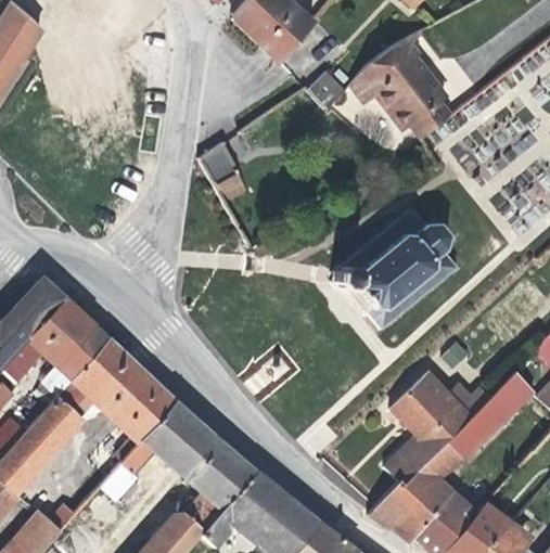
[(0,93),(42,27),(14,0),(0,21),(0,93)]
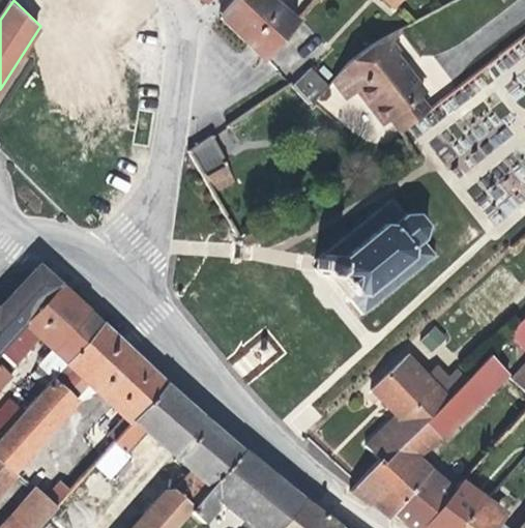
[(91,0),(53,37),(62,47),(92,75),(158,6),(158,0),(91,0)]
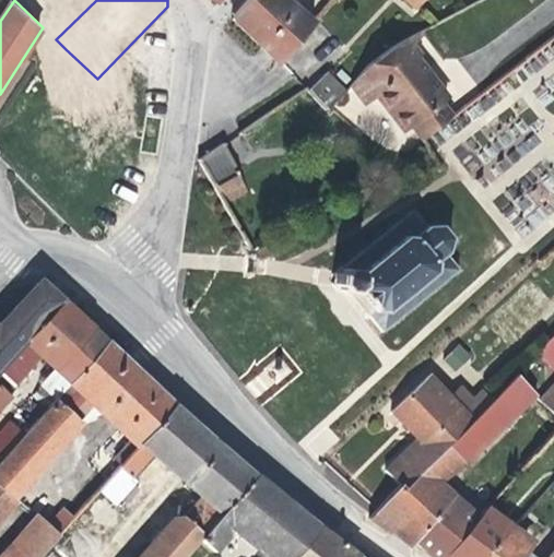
[(271,52),(282,62),(317,22),(294,0),(249,0),(235,18),(271,52)]
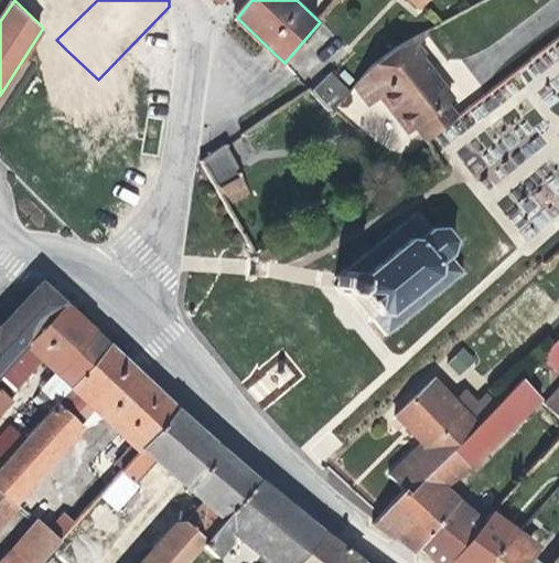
[(406,112),(404,114),(417,130),(420,127),(451,103),(457,98),(426,60),(430,55),(422,44),(431,35),(427,31),(389,52),(357,89),(371,107),(389,94),(396,104),(406,112)]
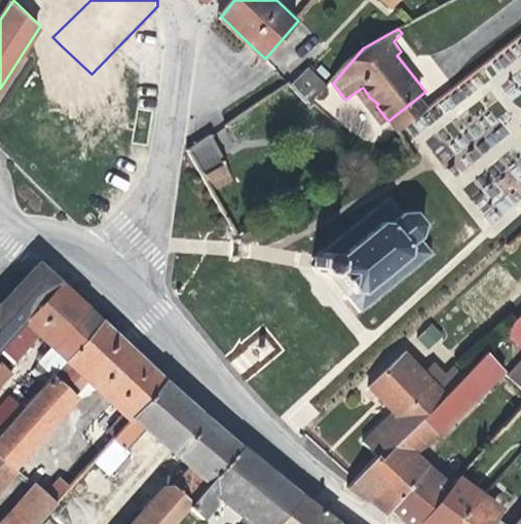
[(79,86),(91,74),(62,46),(50,59),(79,86)]
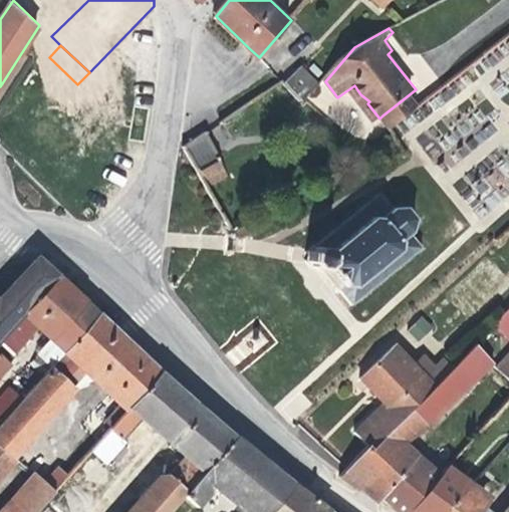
[(304,68),(287,85),(305,102),(321,84),(304,68)]
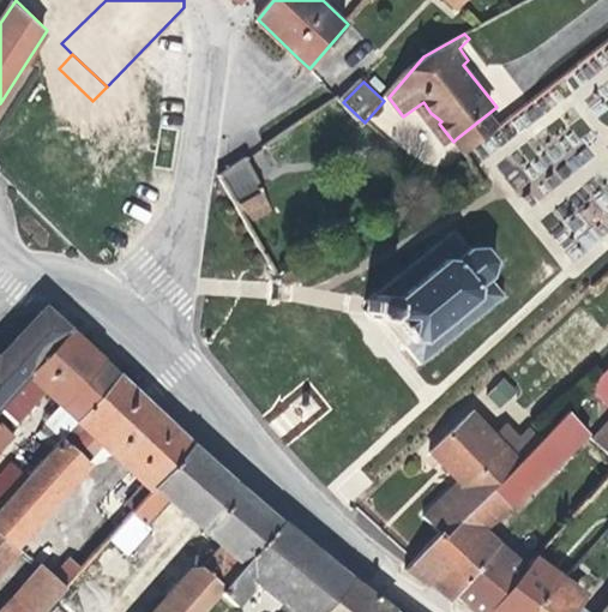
[(457,138),(468,150),(500,125),(491,112),(457,138)]
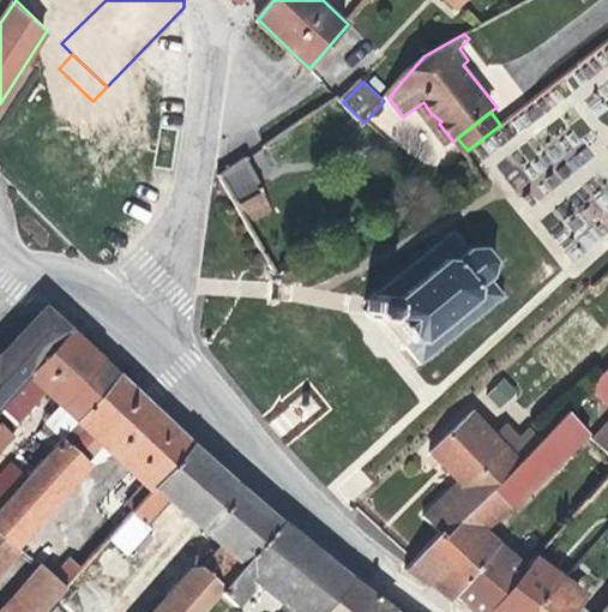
[(434,118),(439,124),(441,121),(431,113),(434,118)]
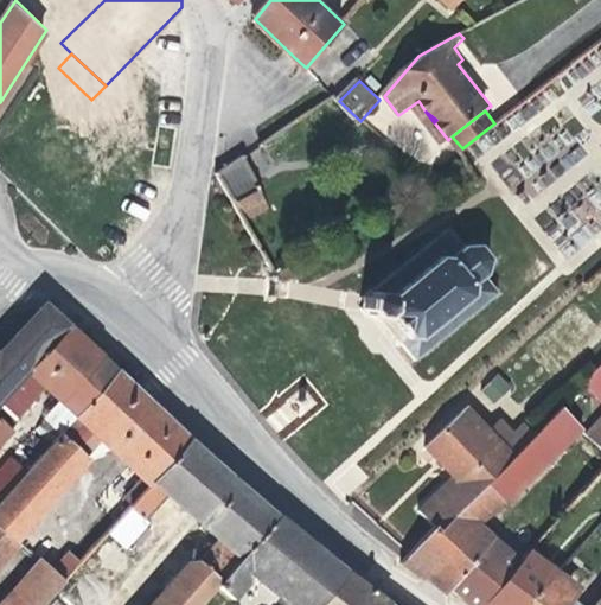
[(219,172),(248,221),(274,205),(262,184),(263,183),(247,154),(219,172)]
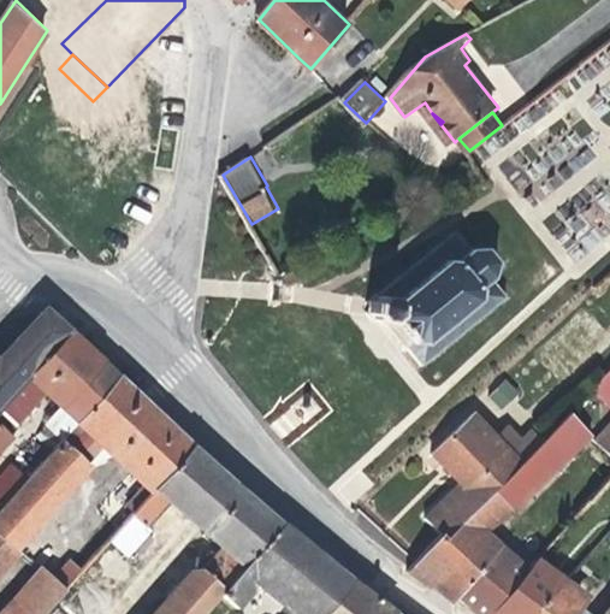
[(409,347),(424,364),(507,295),(492,278),(496,275),(498,260),(487,248),(472,247),(468,248),(455,231),(378,294),(377,293),(369,299),(366,311),(367,314),(374,322),(385,322),(406,347),(409,347)]
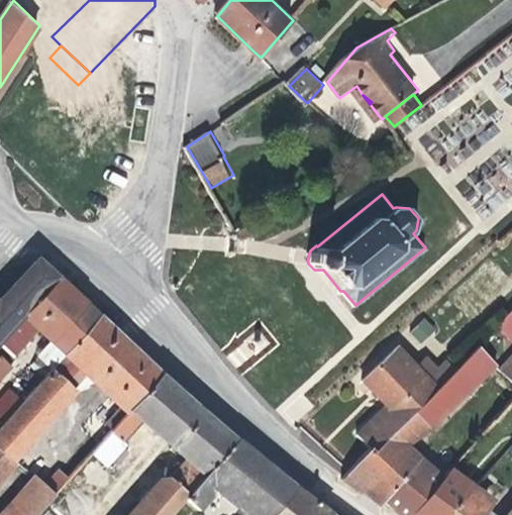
[(0,300),(0,342),(1,341),(8,334),(61,278),(40,260),(9,295),(2,302),(0,300)]
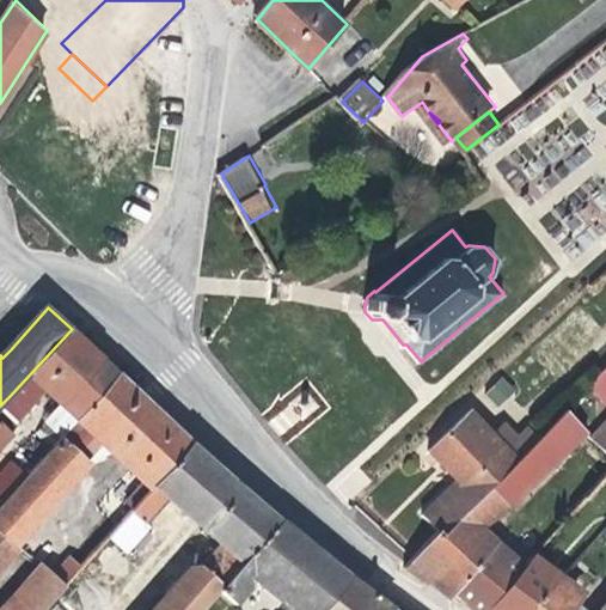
[(72,329),(10,396),(24,410),(46,388),(65,404),(105,359),(72,329)]
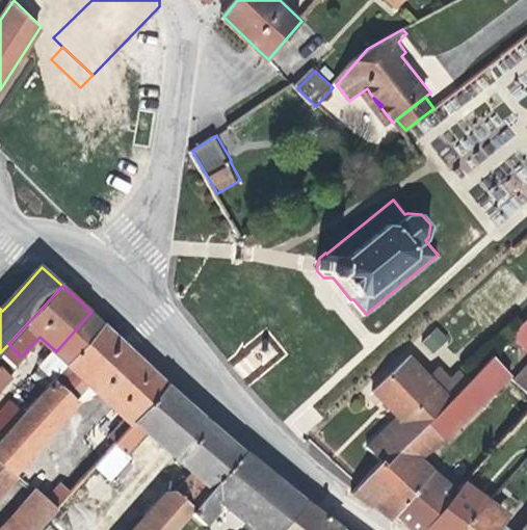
[(98,318),(91,312),(56,351),(69,364),(104,323),(98,318)]
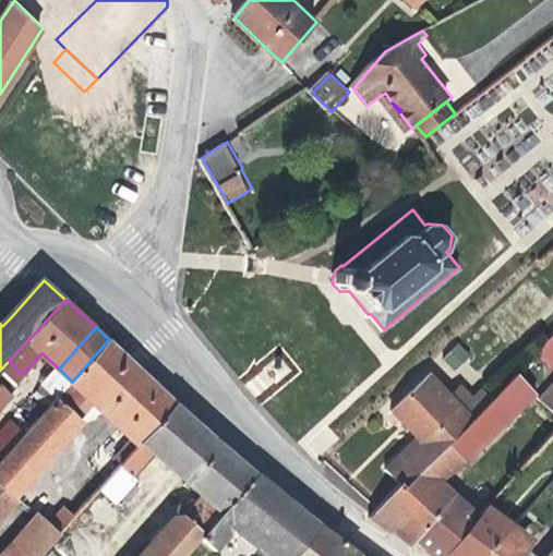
[(552,335),(518,372),(538,393),(552,407),(552,335)]
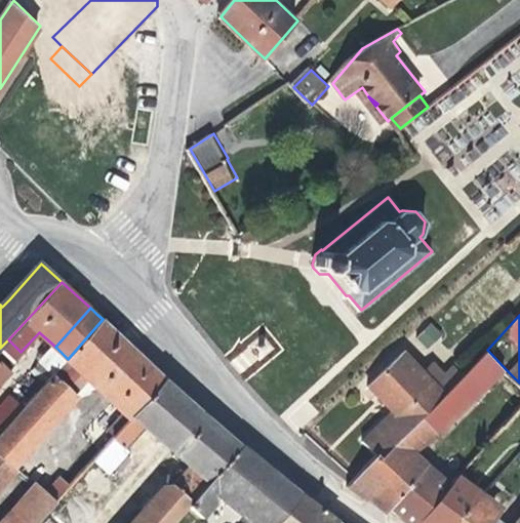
[(166,377),(103,319),(68,359),(0,436),(0,456),(14,469),(78,396),(75,392),(87,376),(133,417),(166,377)]
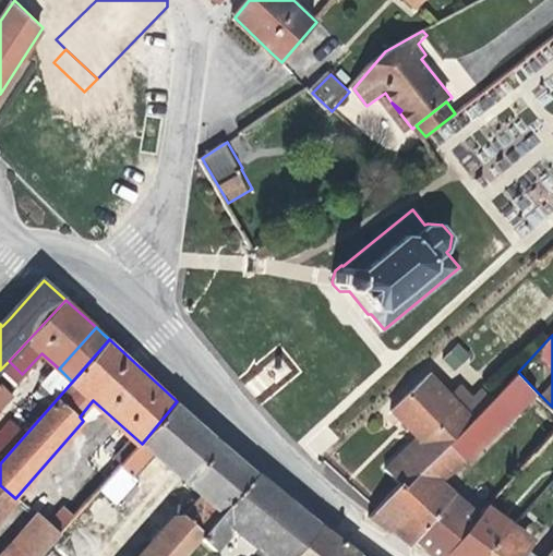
[(464,341),(447,358),(459,371),(477,353),(464,341)]
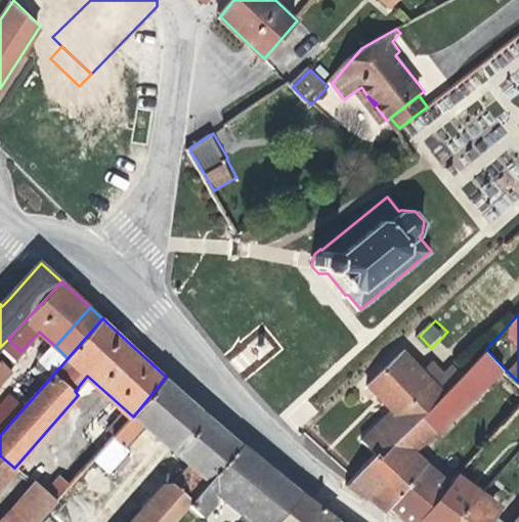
[(0,381),(18,360),(1,346),(0,347),(0,381)]
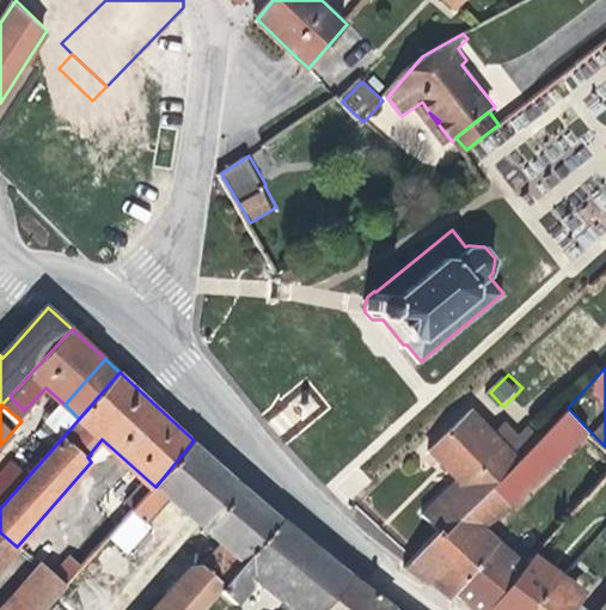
[(478,502),(494,518),(520,499),(589,431),(568,408),(521,458),(500,482),(481,500),(478,502)]
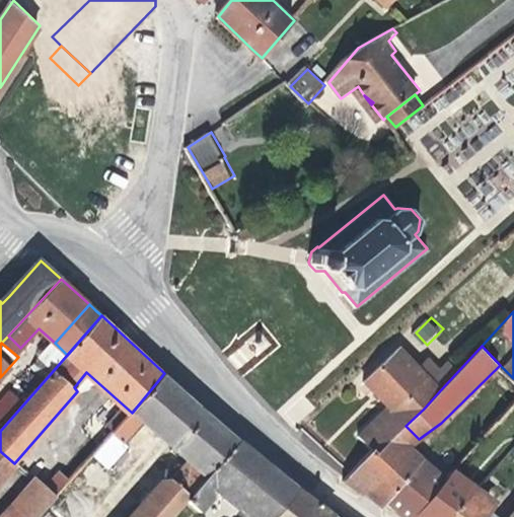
[(400,349),(383,365),(424,409),(442,388),(400,349)]
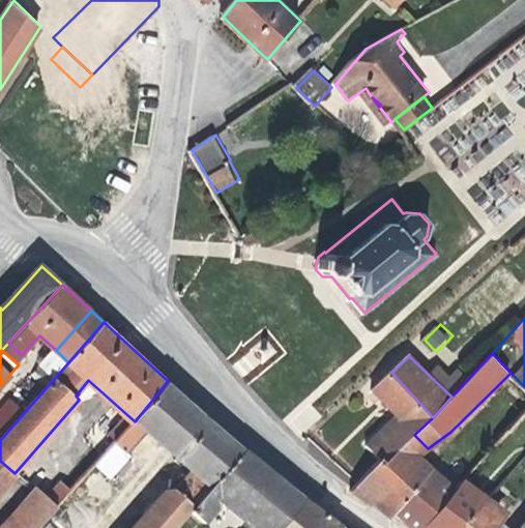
[(399,413),(416,433),(433,417),(391,373),(375,387),(399,413)]
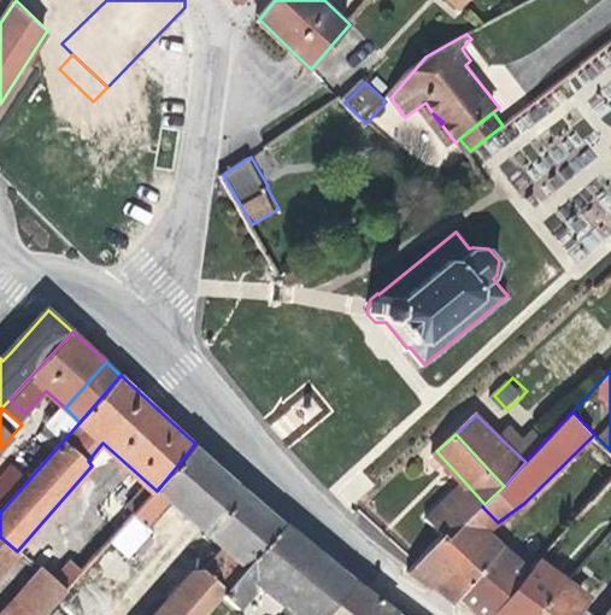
[(228,472),(195,444),(157,491),(113,538),(133,555),(137,548),(144,552),(158,537),(150,528),(174,501),(229,550),(250,568),(288,525),(228,472)]
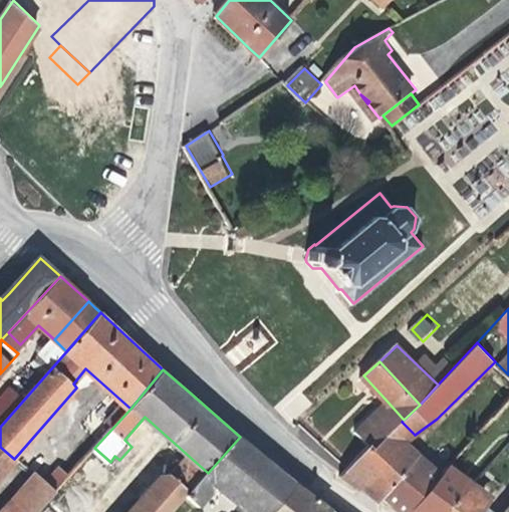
[(382,498),(385,495),(383,493),(418,454),(419,452),(409,442),(417,437),(415,435),(402,422),(373,448),(388,461),(365,485),(372,490),(382,498)]
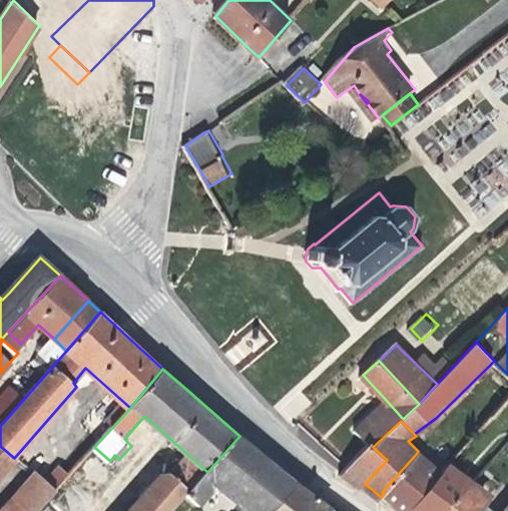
[(262,454),(239,436),(207,472),(190,491),(171,510),(195,510),(212,494),(224,489),(252,510),(273,510),(297,483),(262,454)]
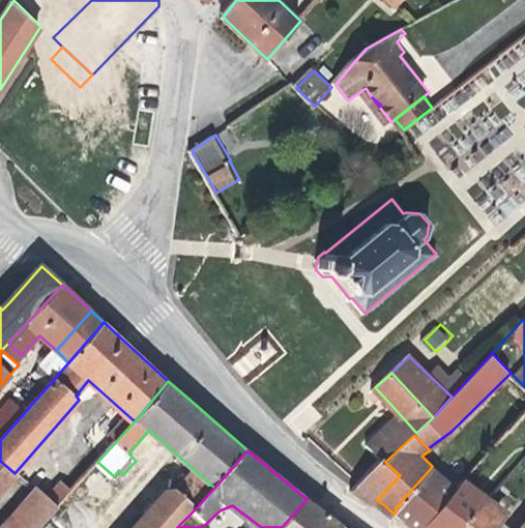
[(371,502),(377,500),(400,475),(385,462),(382,459),(353,488),(371,502)]
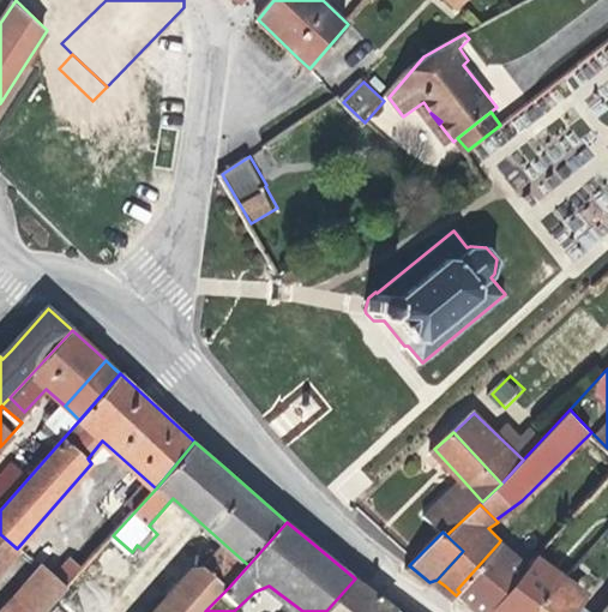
[(17,549),(0,534),(0,580),(23,555),(17,549)]
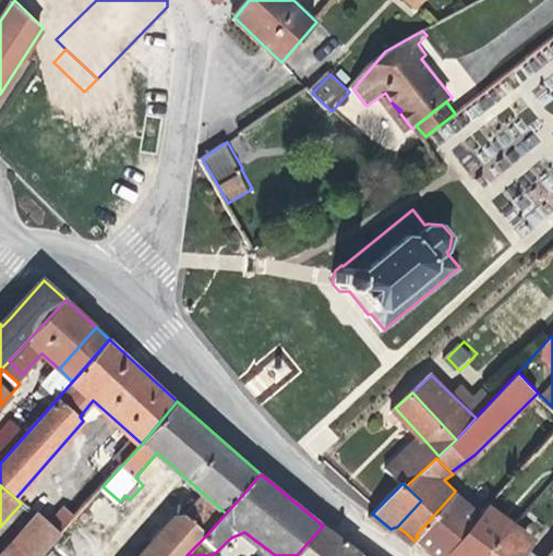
[(449,555),(451,555),(481,517),(472,508),(477,503),(471,497),(466,503),(454,493),(416,535),(418,538),(439,555),(449,555)]
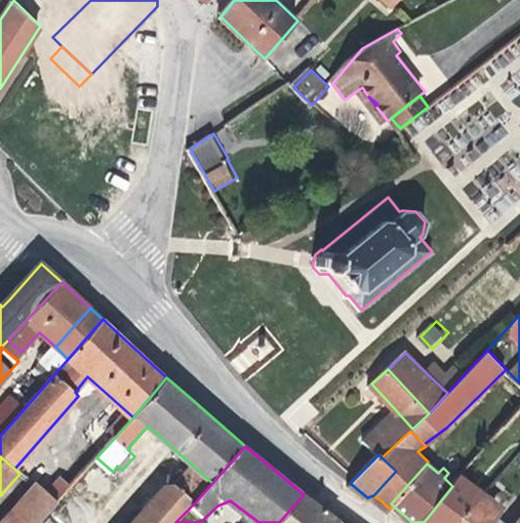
[(195,503),(212,483),(195,468),(177,485),(195,503)]
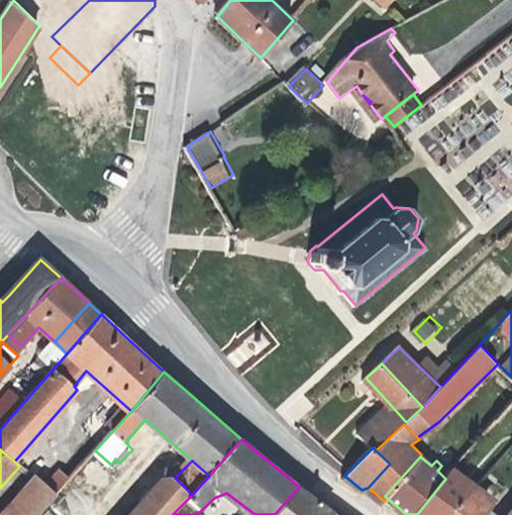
[(37,514),(73,476),(64,468),(47,484),(39,477),(4,514),(37,514)]
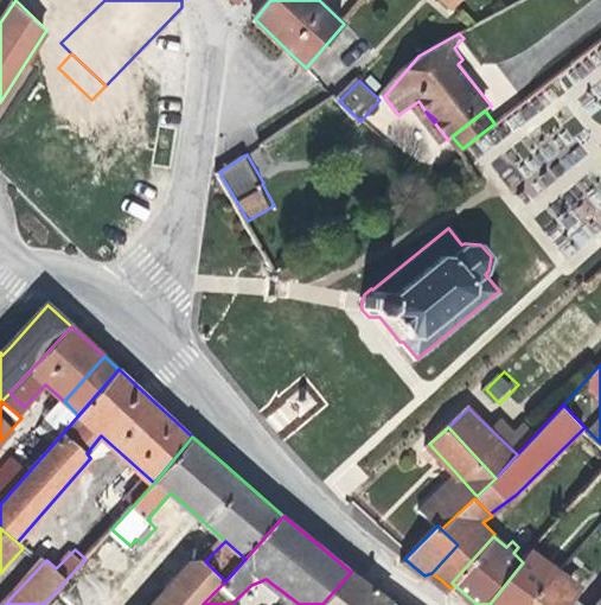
[(490,604),(534,604),(561,572),(531,551),(523,562),(490,604)]
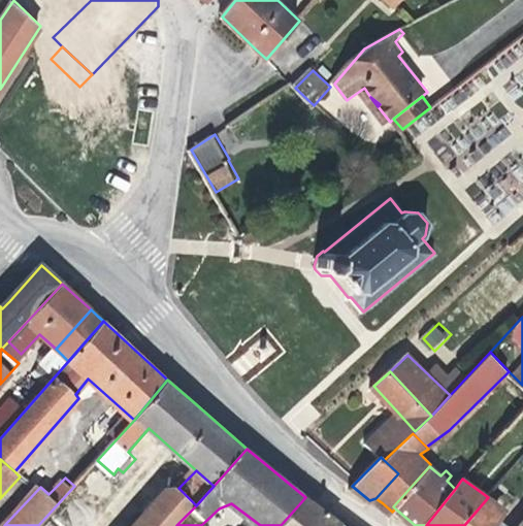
[(176,525),(196,505),(178,488),(170,489),(167,490),(134,525),(176,525)]
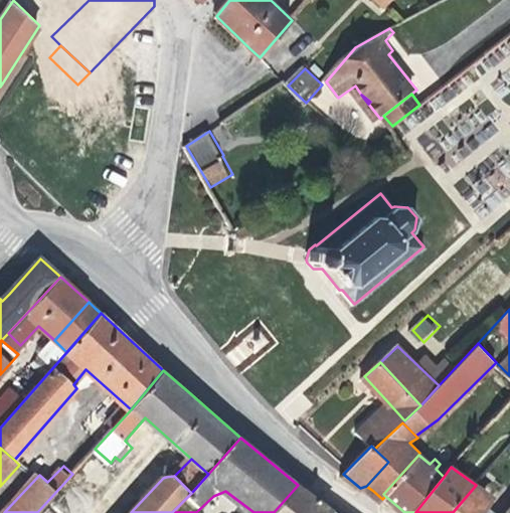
[(502,512),(489,503),(495,496),(479,482),(476,485),(453,512),(502,512)]
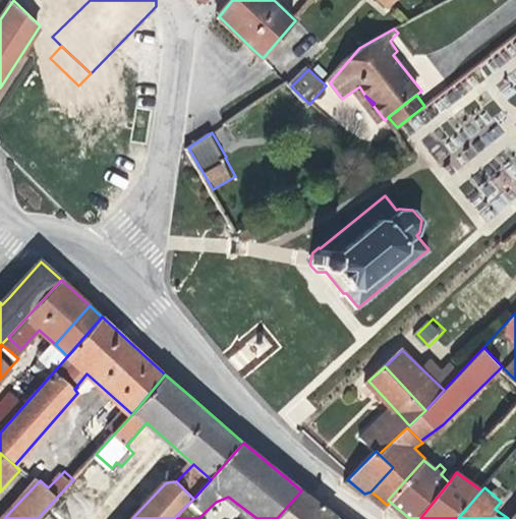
[(341,518),(301,491),(277,518),(341,518)]
